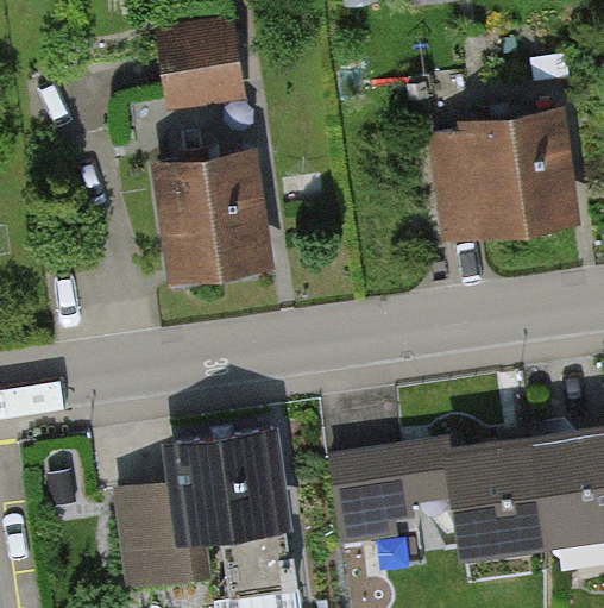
[(240,14),(164,26),(176,108),(253,96),(240,14)]
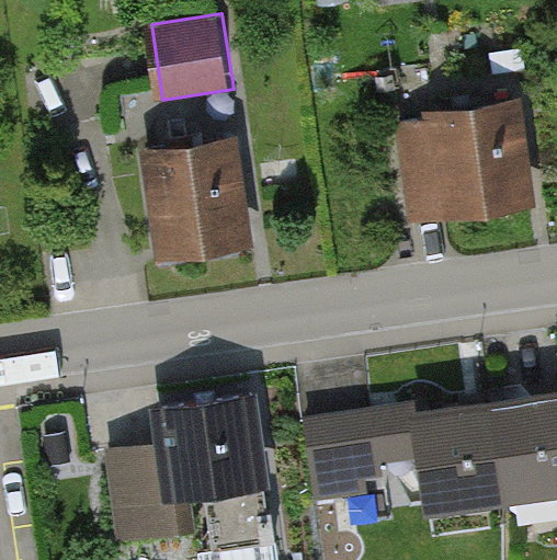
[(521,104),(399,122),(415,228),(536,210),(521,104)]
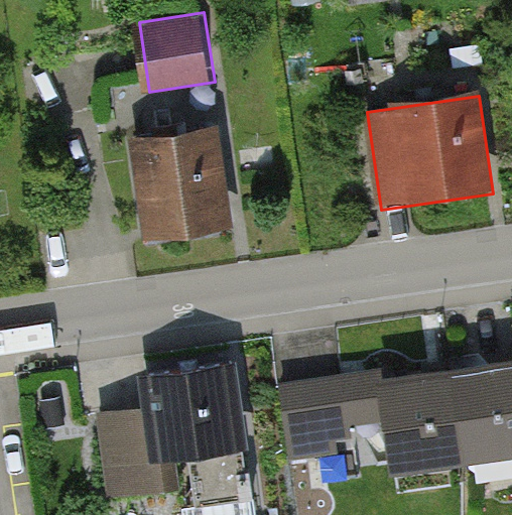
[(220,129),(128,142),(141,238),(234,225),(220,129)]
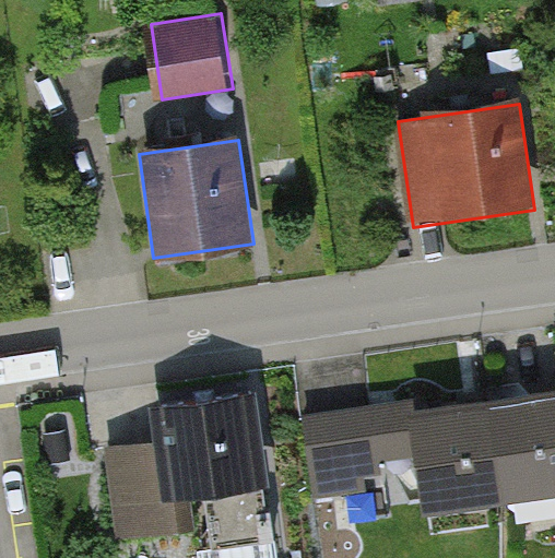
[(554,389),(529,392),(459,402),(406,410),(416,482),(420,505),(554,486),(554,389)]
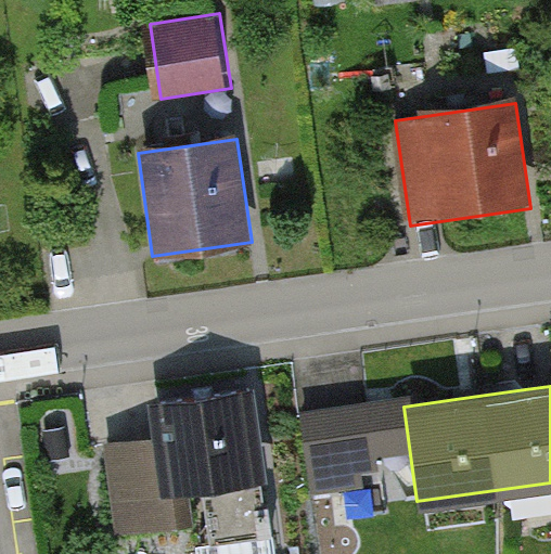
[(254,389),(152,404),(156,437),(103,445),(117,538),(180,528),(177,506),(269,492),(254,389)]
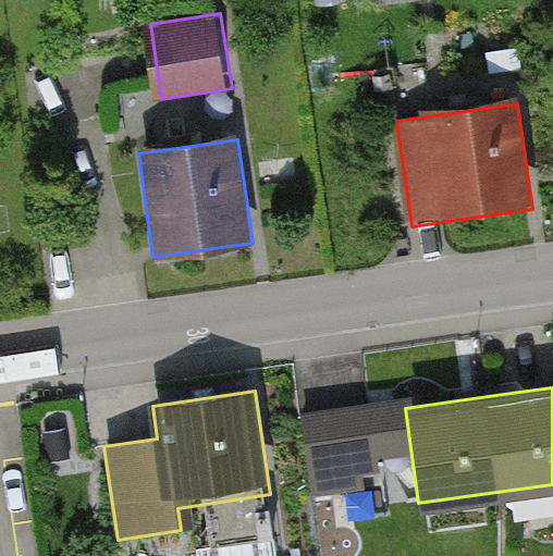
[(415,480),(405,408),(403,398),(306,414),(318,494),(415,480)]
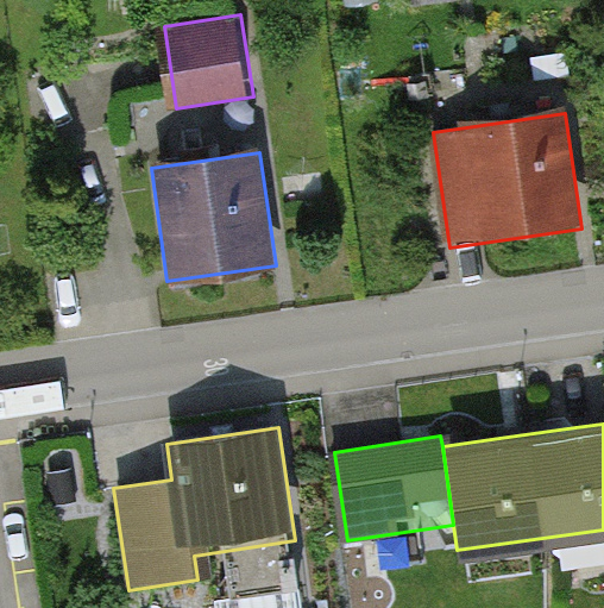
All buildings are outlined.
